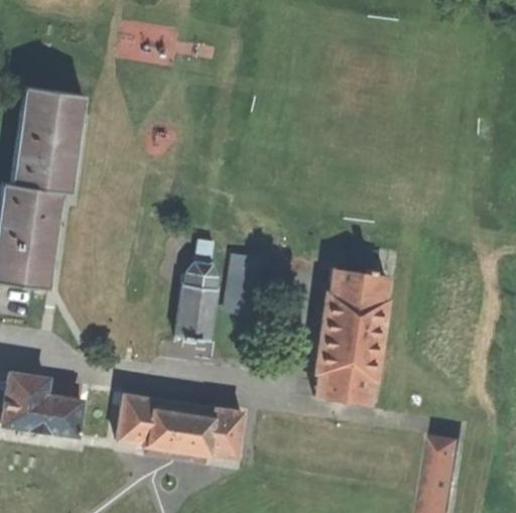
[(0,279),(43,285),(57,187),(67,189),(80,92),(24,84),(10,181),(1,180),(0,189),(0,279)]
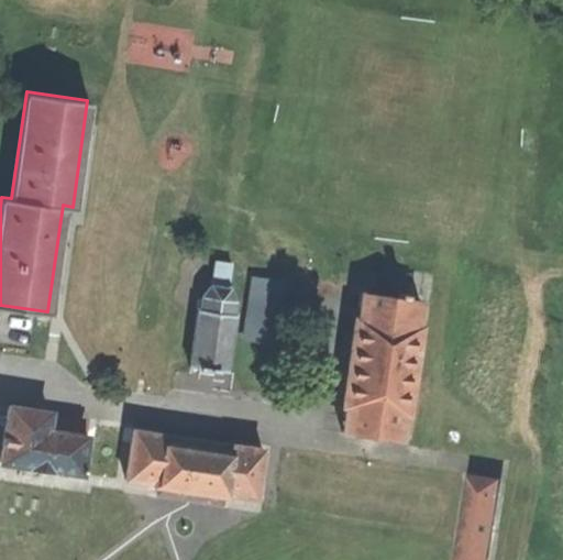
[(229,270),(213,266),(210,283),(201,294),(198,309),(196,309),(188,364),(225,371),(234,316),(232,314),(233,295),(232,292),(228,286),(229,270)]
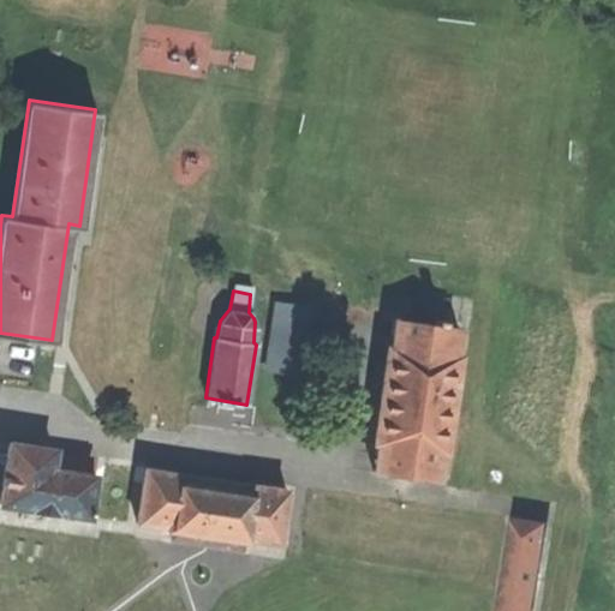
[(446,299),(415,295),(412,322),(396,319),(392,348),(389,348),(370,471),(442,480),(460,357),(455,357),(460,328),(442,324),(446,299)]
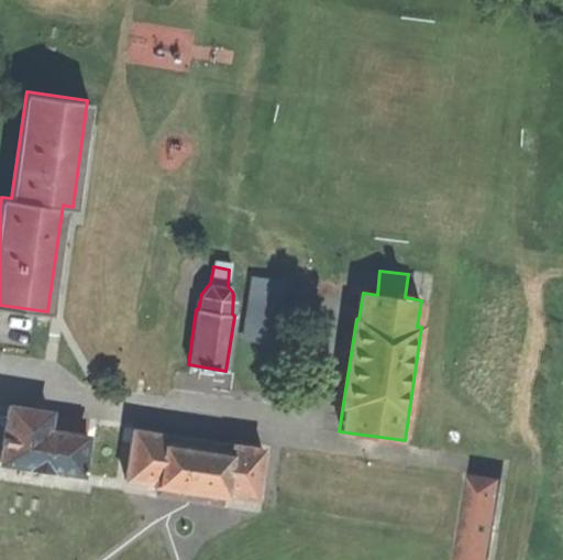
[(284,283),(253,278),(244,341),(276,346),(284,283)]
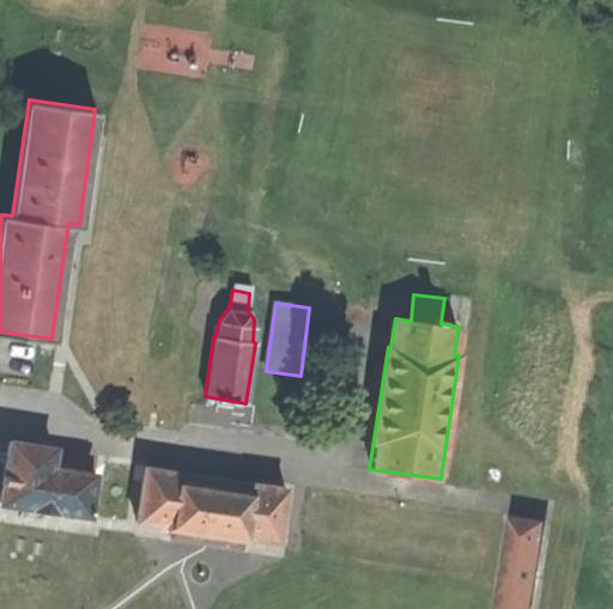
[(1,501),(87,512),(92,473),(50,467),(53,446),(10,442),(1,501)]
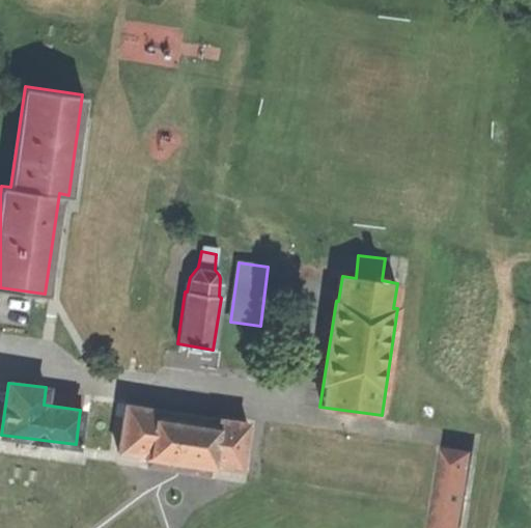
[(82,393),(46,387),(44,405),(80,410),(82,393)]
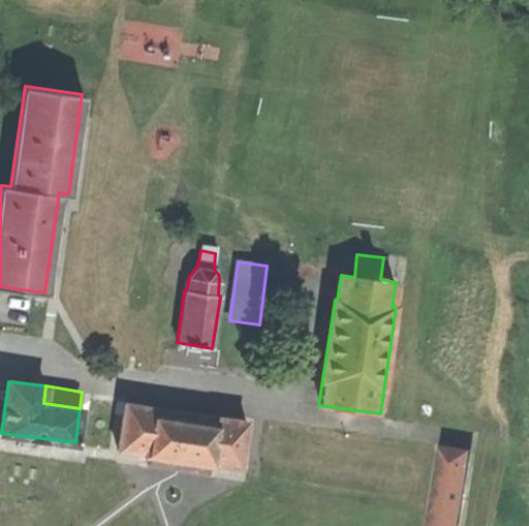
[(212,461),(240,465),(247,421),(220,416),(220,414),(152,404),(152,406),(126,401),(119,446),(146,451),(146,454),(151,454),(149,462),(179,467),(210,472),(212,461)]
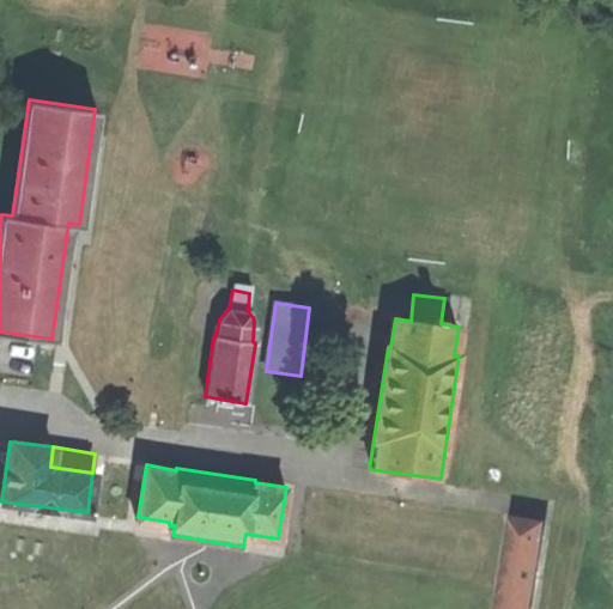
[(529,608),(544,521),(516,517),(501,608),(529,608)]
